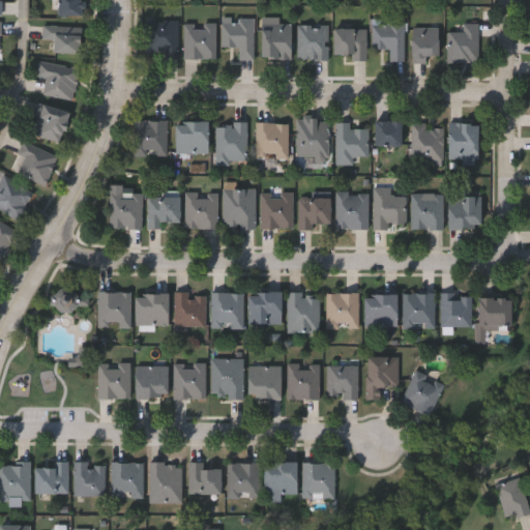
[(61,16),(61,0),(84,0),(84,16),(61,16)]
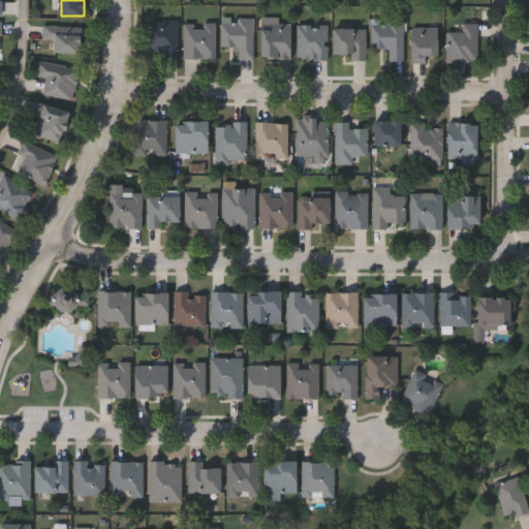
[(255,18),(255,60),(241,60),(241,48),(223,48),(223,18),(255,18)]
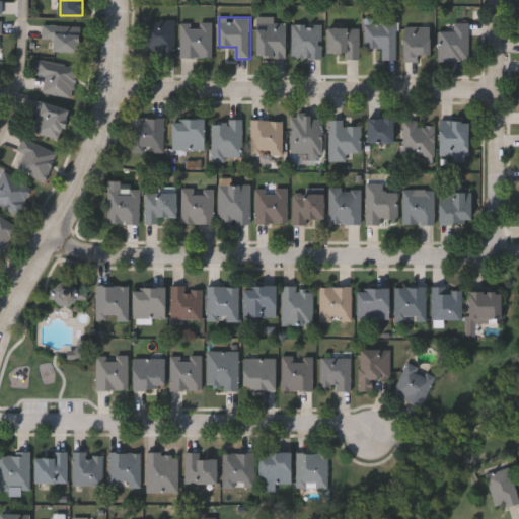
[(287,23),(287,58),(257,58),(257,17),(276,17),(276,23),(287,23)]
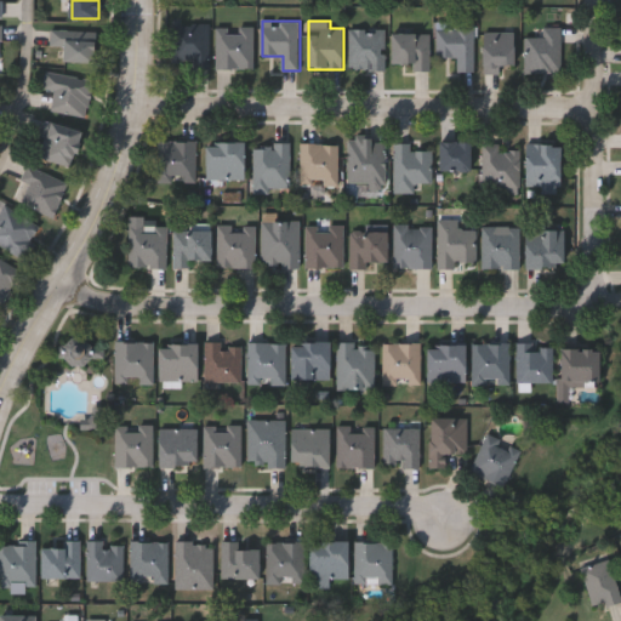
[(438,58),(438,23),(476,23),(476,72),(460,72),(460,58),(438,58)]
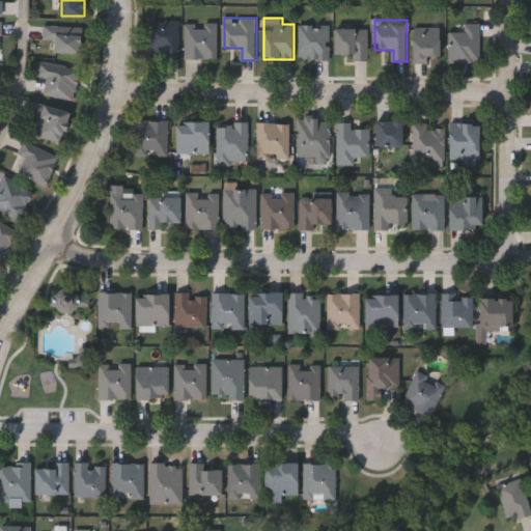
[(180,59),(148,59),(148,21),(180,21),(180,59)]
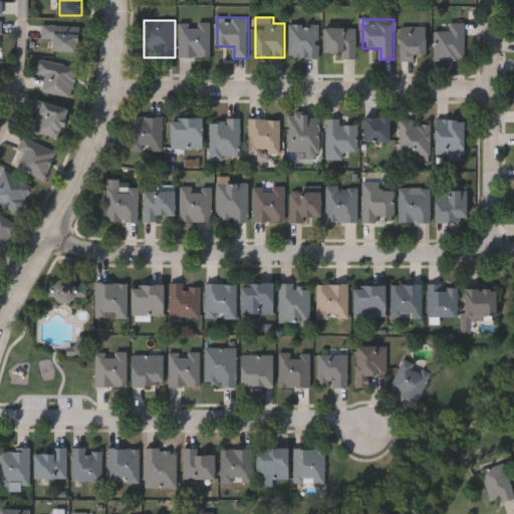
[(211,23),(211,57),(180,57),(180,23),(211,23)]
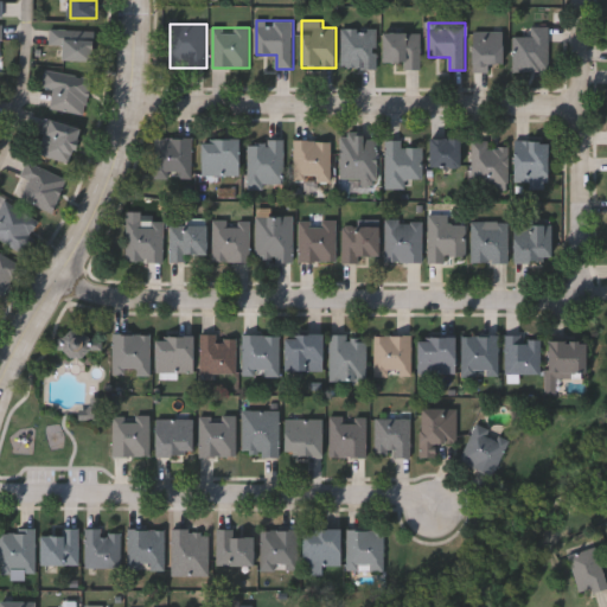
[(550,71),(516,71),(516,37),(532,37),(532,27),(550,27),(550,71)]
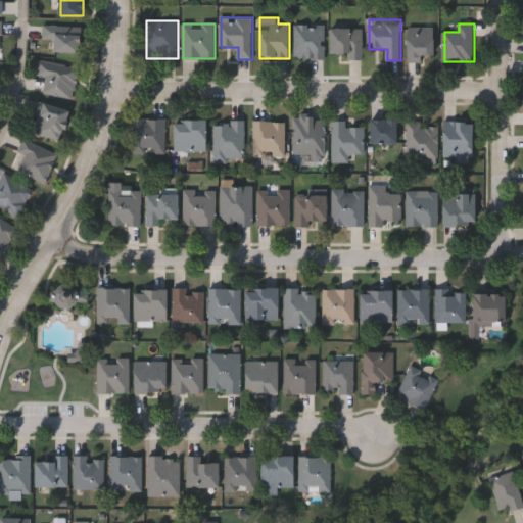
[(82,27),(82,53),(53,53),(53,40),(44,40),(45,26),(82,27)]
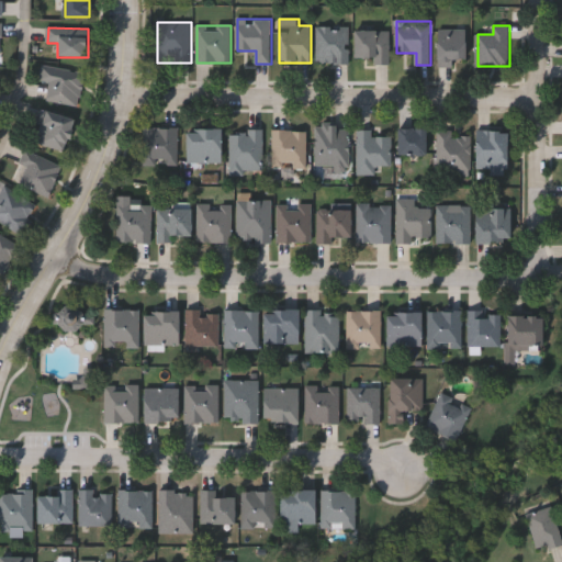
[(350,64),(317,64),(317,27),(350,27),(350,64)]
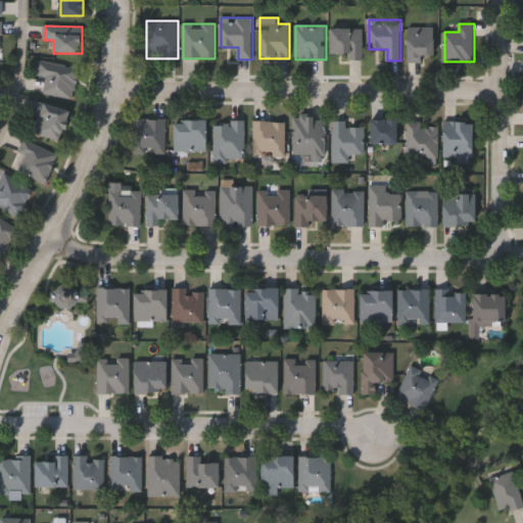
[(363,28),(363,60),(348,60),(348,54),(331,54),(331,28),(363,28)]
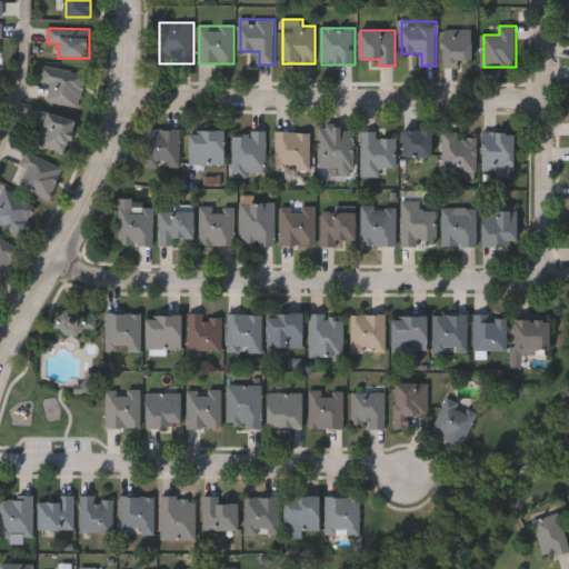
[(472,30),(472,61),(461,61),(461,68),(443,68),(443,30),(472,30)]
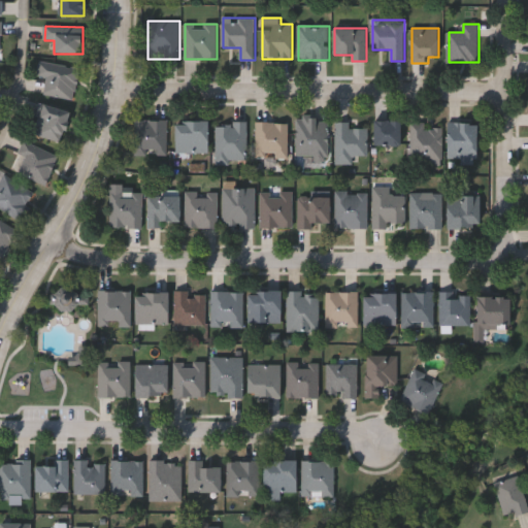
[(37,75),(40,60),(81,68),(74,101),(44,95),(47,77),(37,75)]
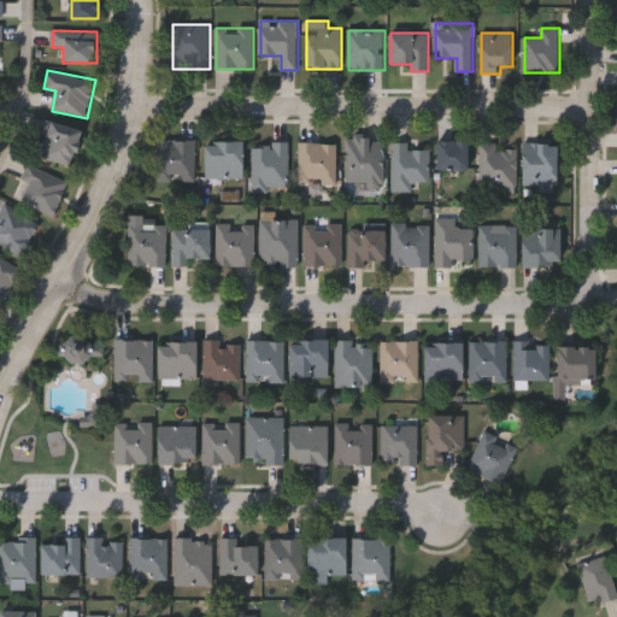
[(35,156),(47,119),(83,130),(71,166),(35,156)]
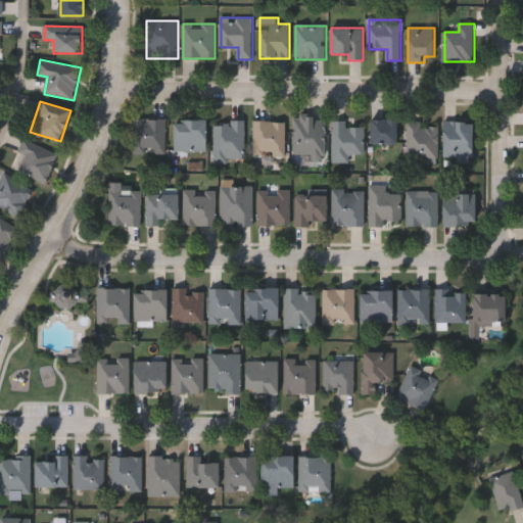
[(295,155),(295,119),(326,119),(326,155),(295,155)]
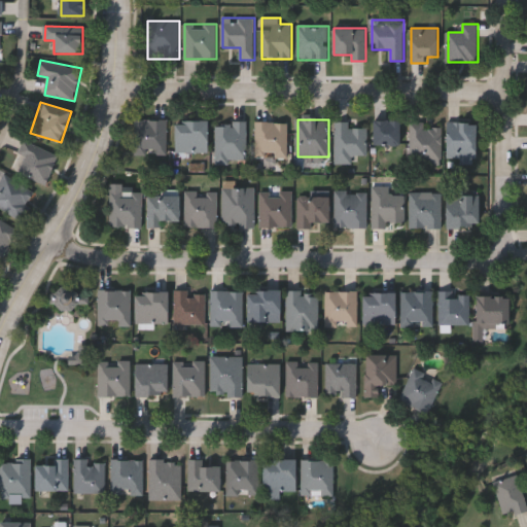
[(136,120),(168,120),(168,155),(136,155),(136,120)]
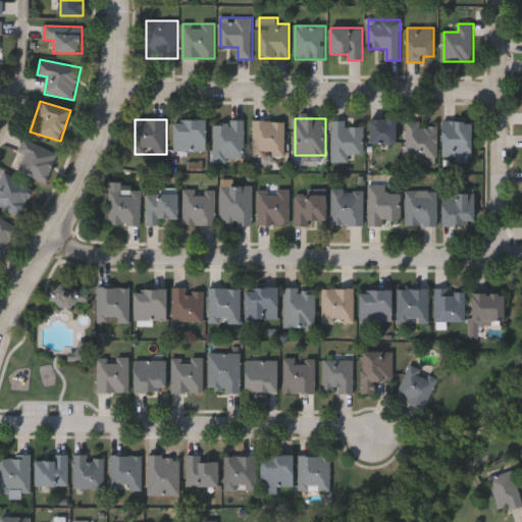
[(174,120),(206,120),(206,151),(174,151),(174,120)]
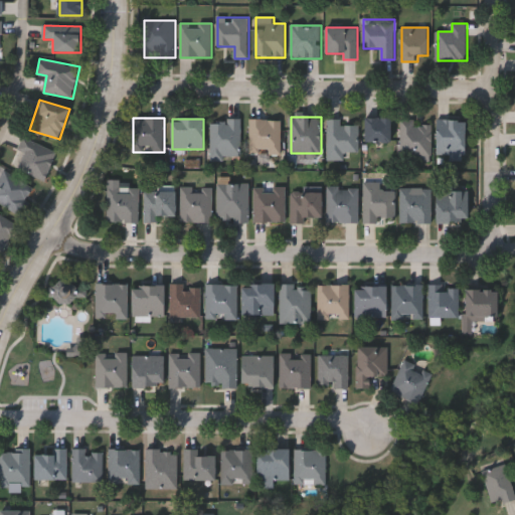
[(390,143),(365,143),(365,119),(390,119),(390,143)]
